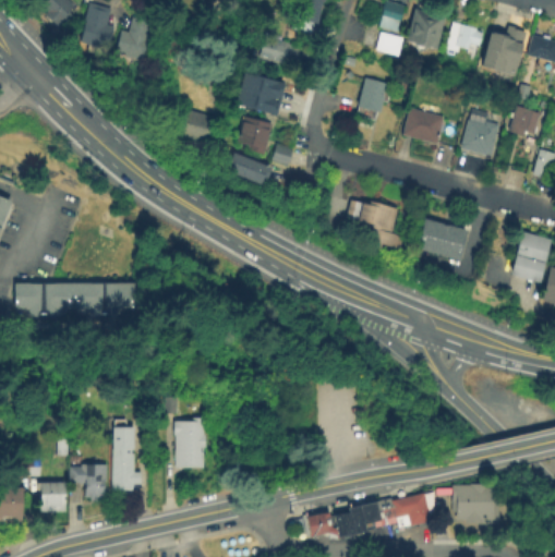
[(69,0),(77,8),(58,28),(44,15),(49,10),(39,0),(69,0)]
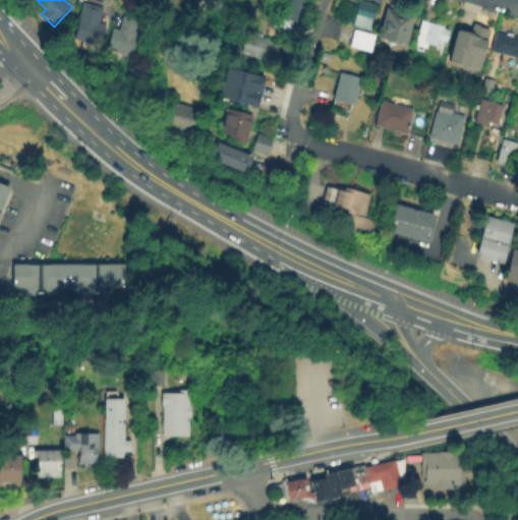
[(298,0),(290,30),(268,22),(274,0),(298,0)]
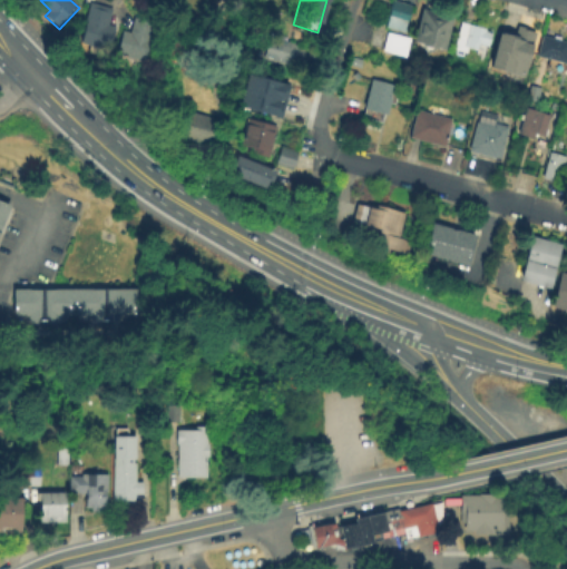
[(408,33),(385,28),(392,0),(396,0),(416,6),(408,33)]
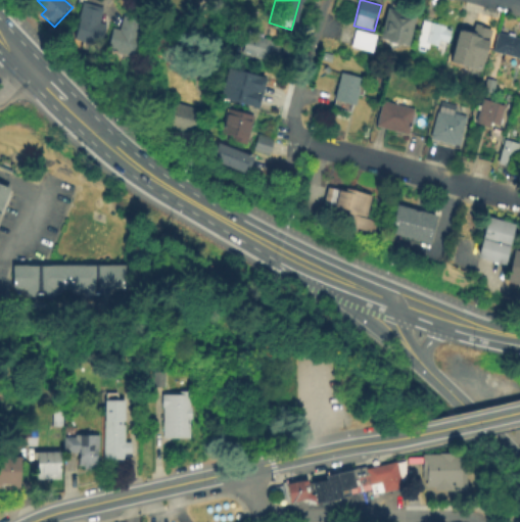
[(108,26),(103,49),(76,43),(84,3),(103,7),(99,25),(108,26)]
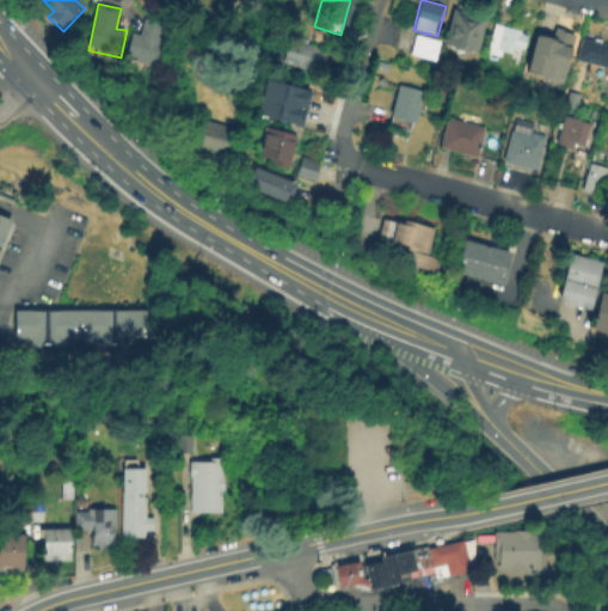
[(480,55),(444,47),(455,7),(491,17),(480,55)]
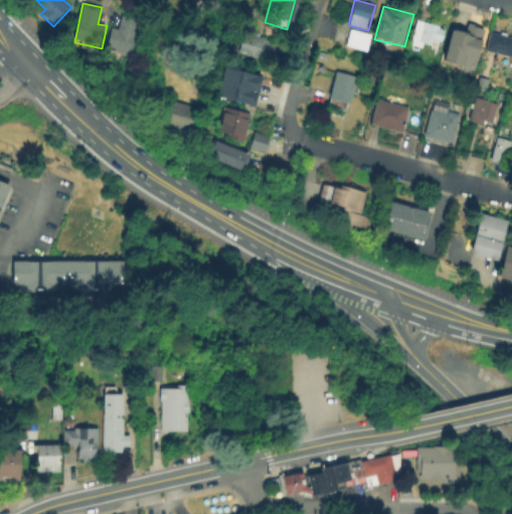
[(135,57),(109,51),(114,29),(119,30),(122,16),(143,20),(135,57)]
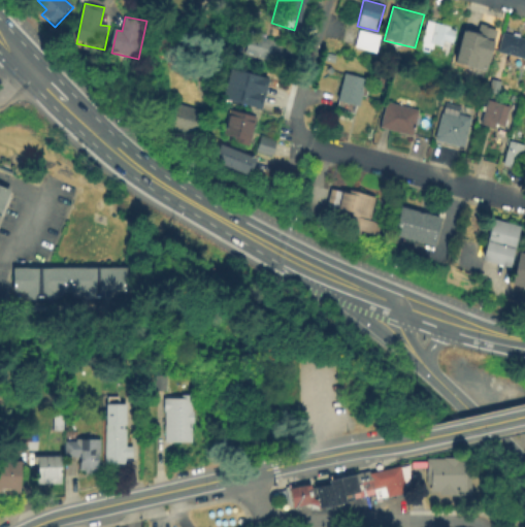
[(455,44),(445,41),(444,46),(435,45),(434,52),(422,48),(428,21),(451,26),(451,30),(458,31),(455,44)]
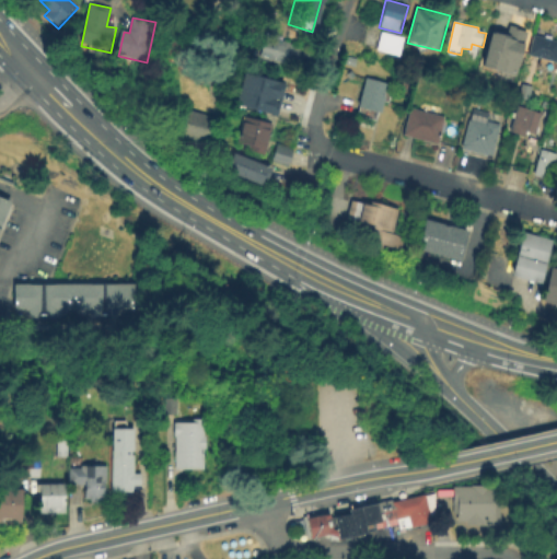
[(519,77),(485,68),(494,33),(508,37),(511,26),(531,31),(519,77)]
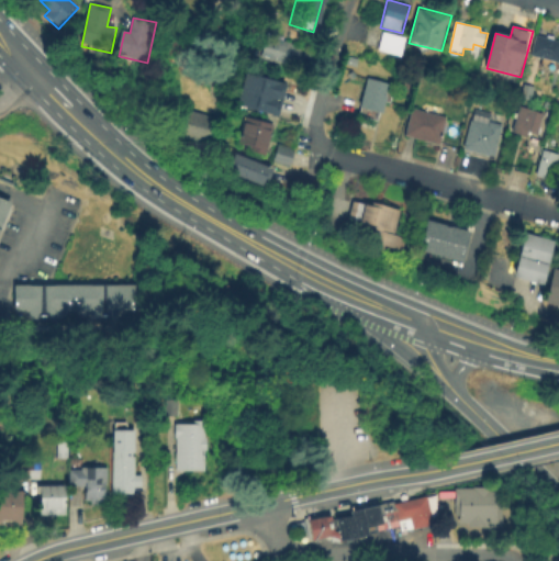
[(297,65),(255,54),(261,31),(303,42),(297,65)]
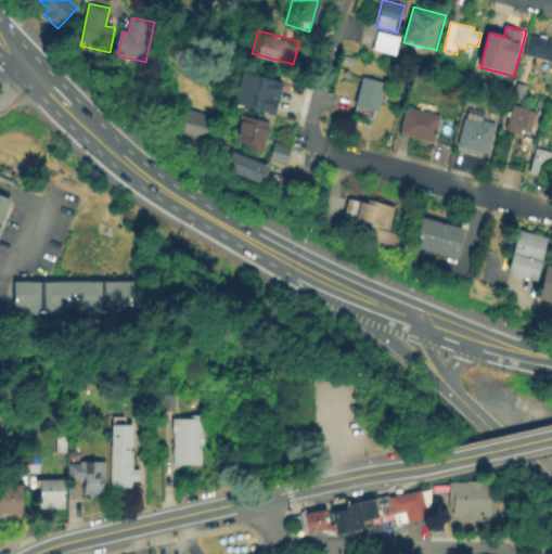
[(396,55),(373,49),(377,33),(400,38),(396,55)]
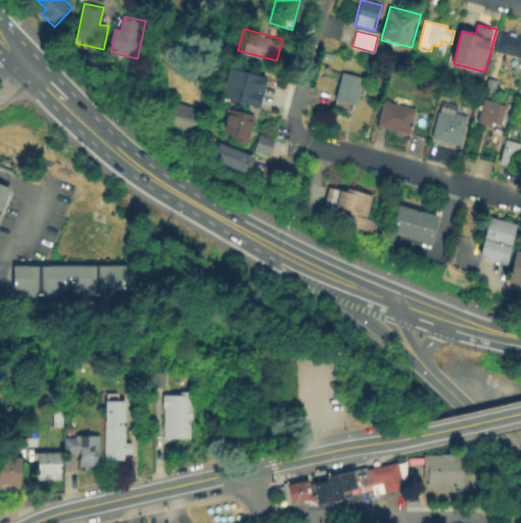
[(520,58),(495,52),(500,33),(520,37),(520,58)]
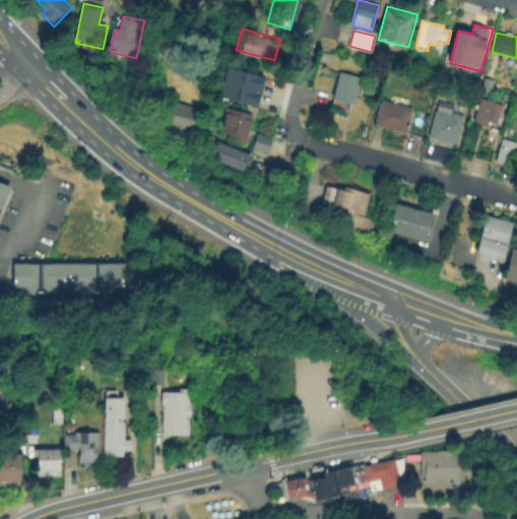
[(331,51),(329,56),(320,54),(322,48),(331,51)]
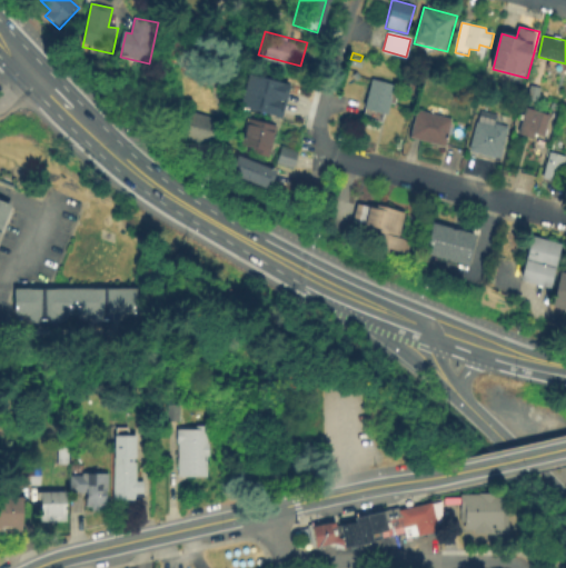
[(284,98),(240,85),(246,68),(288,81),(284,98)]
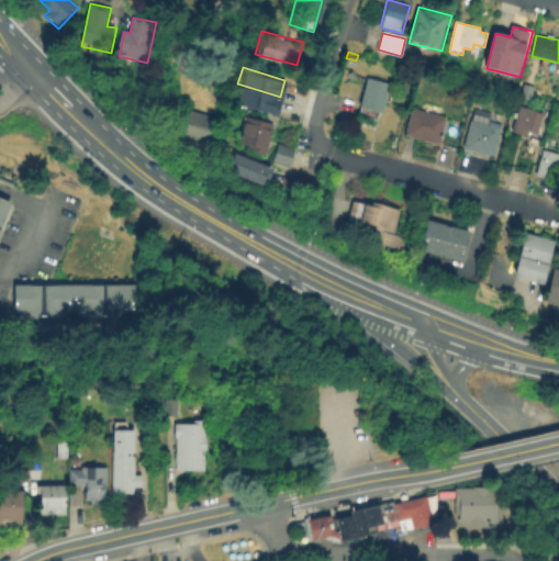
[(390,80),(381,110),(358,103),(367,74),(390,80)]
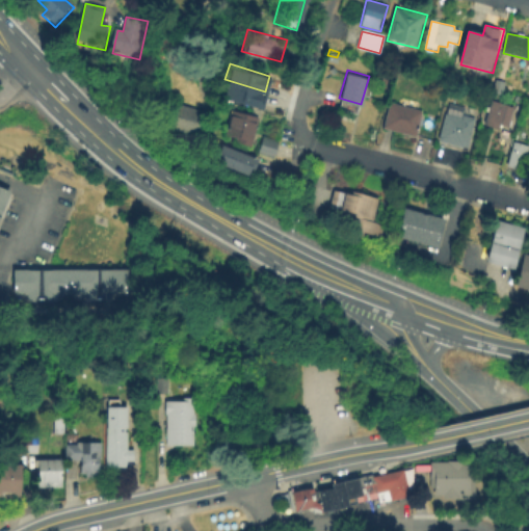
[(225,79),(265,91),(262,107),(220,93),(225,79)]
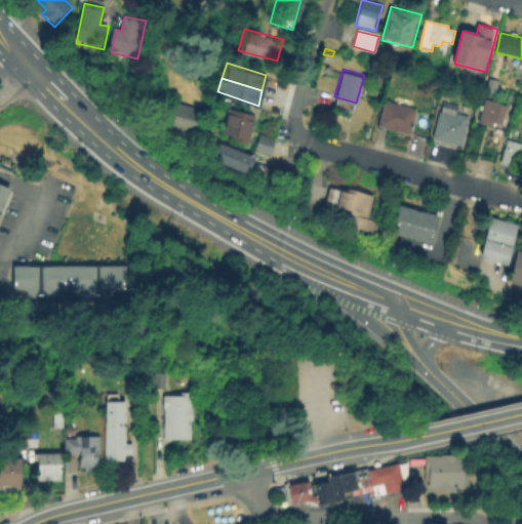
[(500,82),(496,97),(485,94),(489,79),(500,82)]
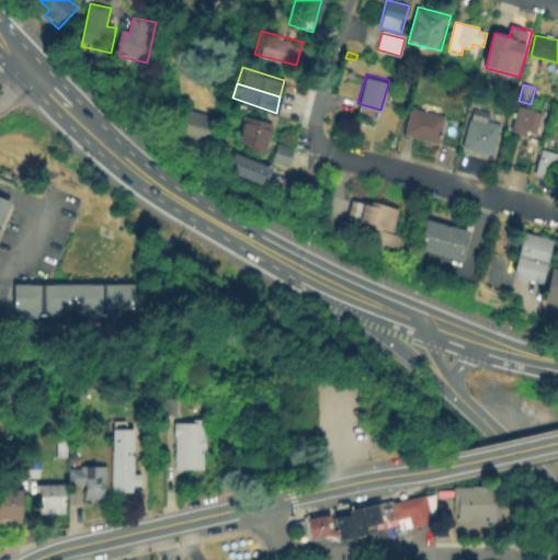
[(484,95),(481,104),(475,103),(477,94),(484,95)]
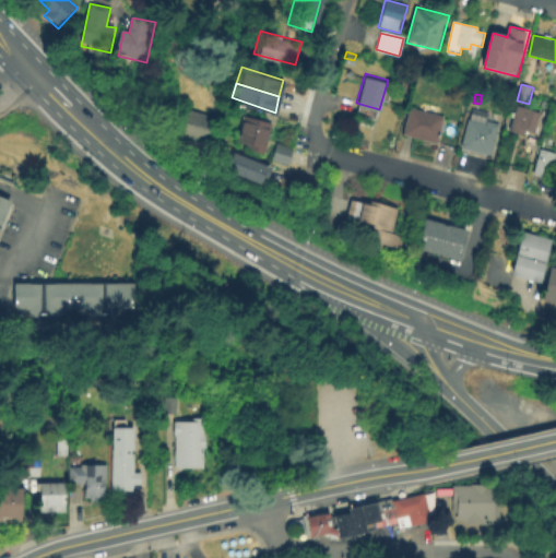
[(357,115),(376,116),(377,108),(357,106),(357,115)]
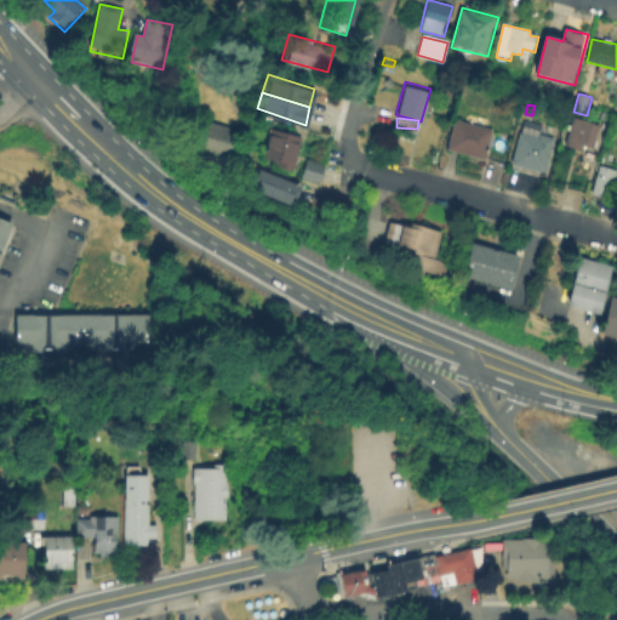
[(593,151),(569,143),(576,118),(600,125),(593,151)]
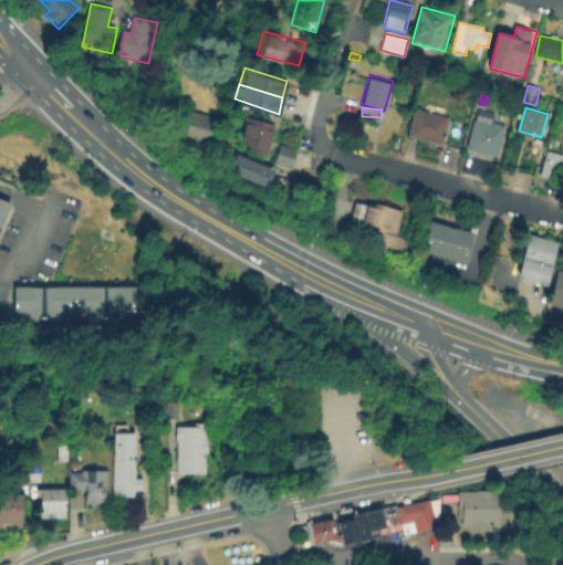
[(214,145),(205,143),(204,149),(190,146),(191,139),(180,137),(187,110),(220,117),(214,145)]
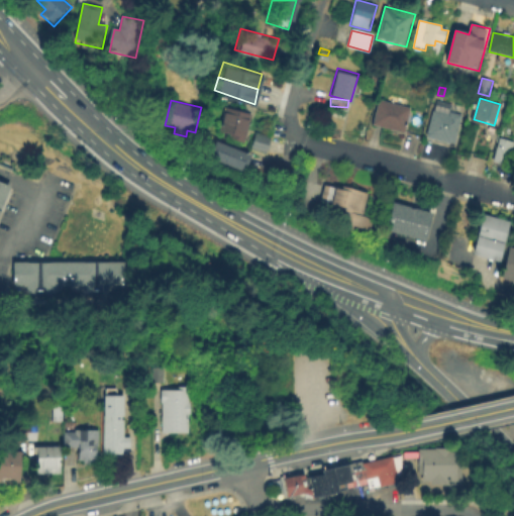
[(405,134),(373,126),(379,100),(412,108),(405,134)]
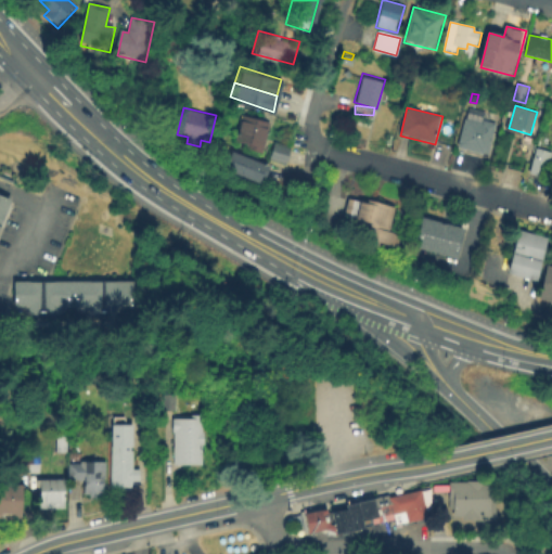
[(238,128),(242,113),(270,120),(266,136),(238,128)]
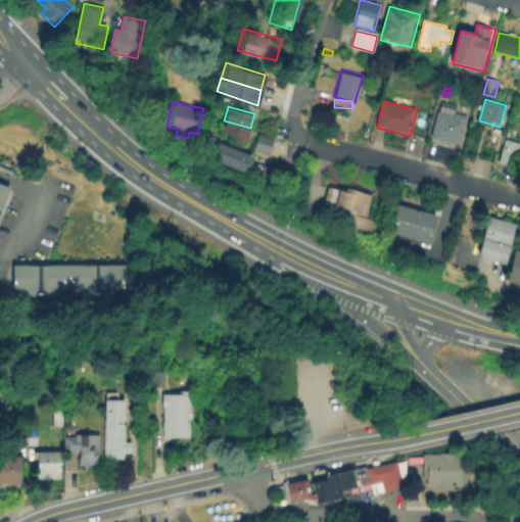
[(462,147),(431,139),(438,113),(469,122),(462,147)]
